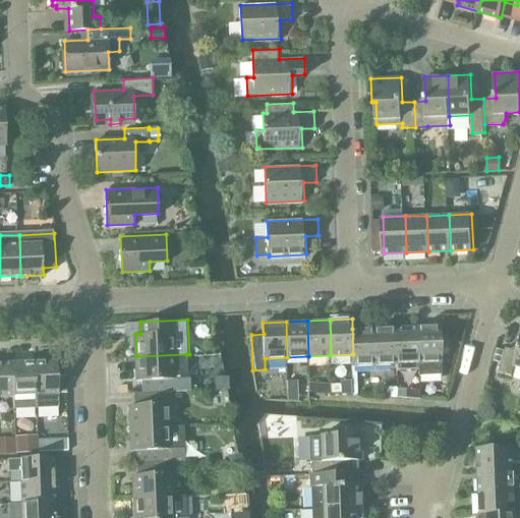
[(418,327),(419,362),(419,375),(443,373),(442,361),(441,326),(418,327)]
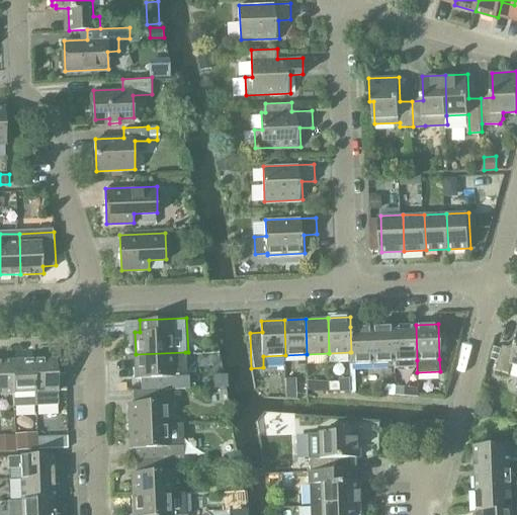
[(373,361),(395,361),(394,325),(371,326),(373,361)]
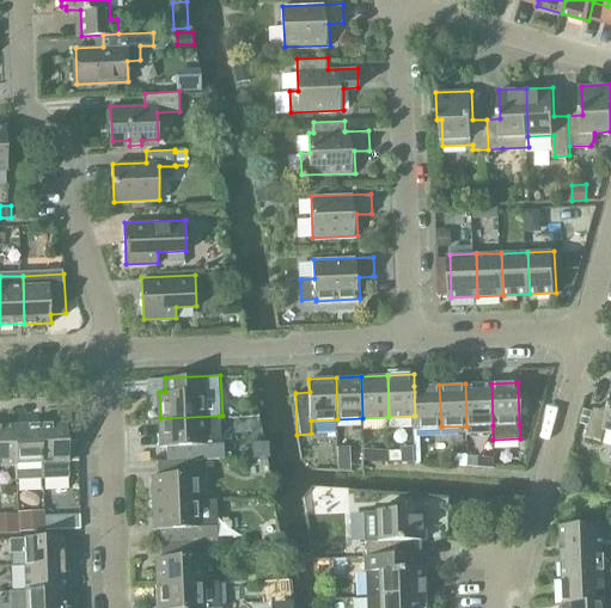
[(465,384),(466,427),(493,425),(492,384),(465,384)]
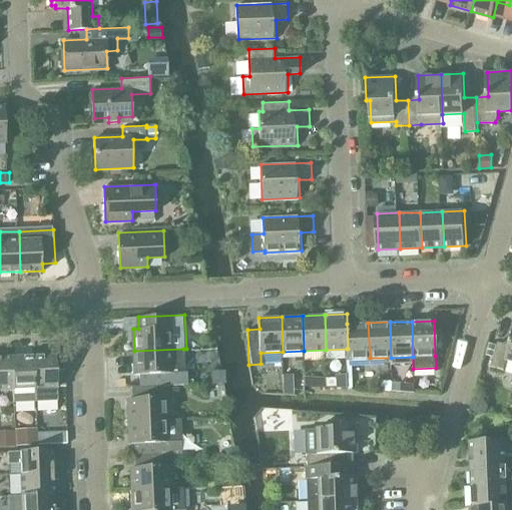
[(370,358),(368,323),(347,324),(348,349),(347,349),(348,359),(370,358)]
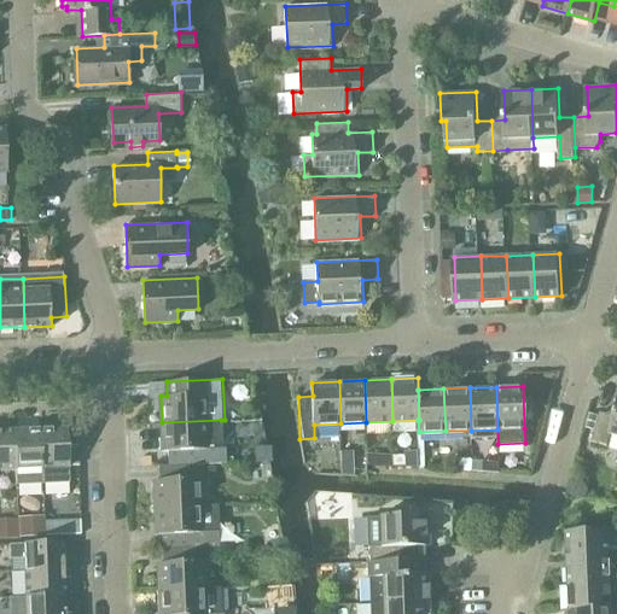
[(616,414),(601,410),(594,439),(609,444),(612,432),(616,433),(616,414)]
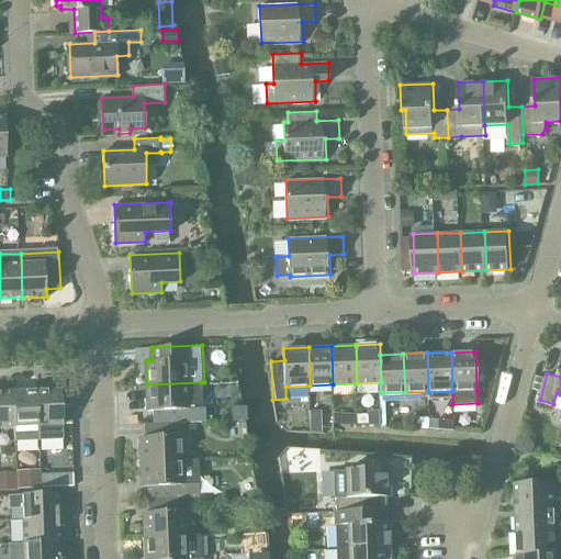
[(155,422),(179,422),(203,421),(201,382),(147,384),(148,410),(154,409),(155,422)]
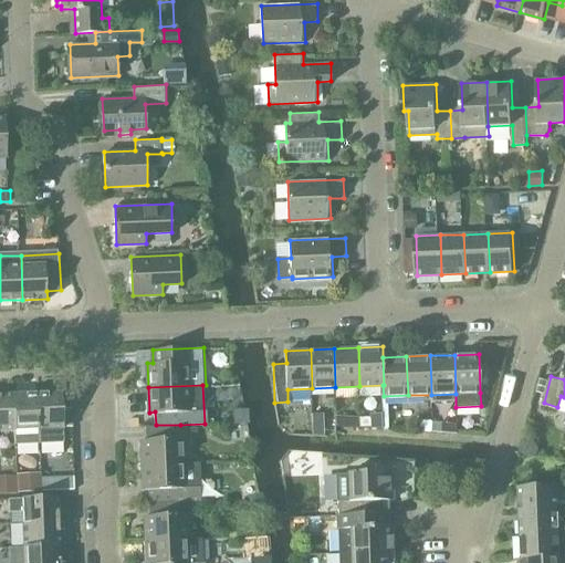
[(63,391),(38,392),(40,428),(51,427),(51,438),(65,438),(64,427),(64,423),(72,423),(71,405),(63,405),(63,391)]
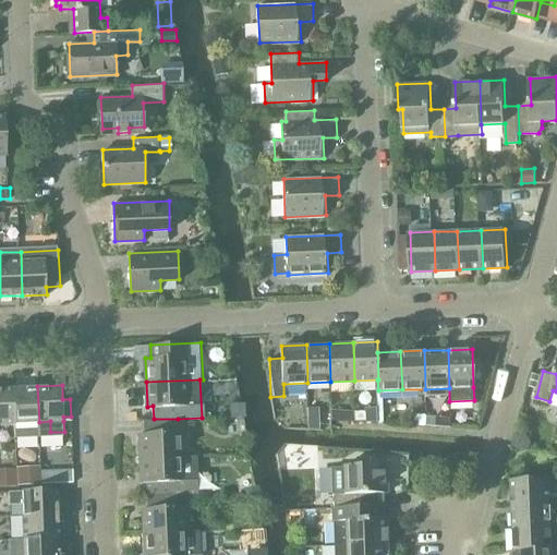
[(15,423),(39,422),(37,386),(14,387),(15,423)]
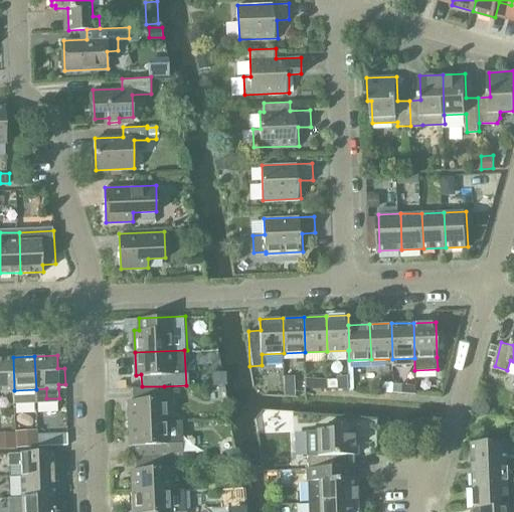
[(0,390),(14,390),(13,357),(0,357),(0,390)]
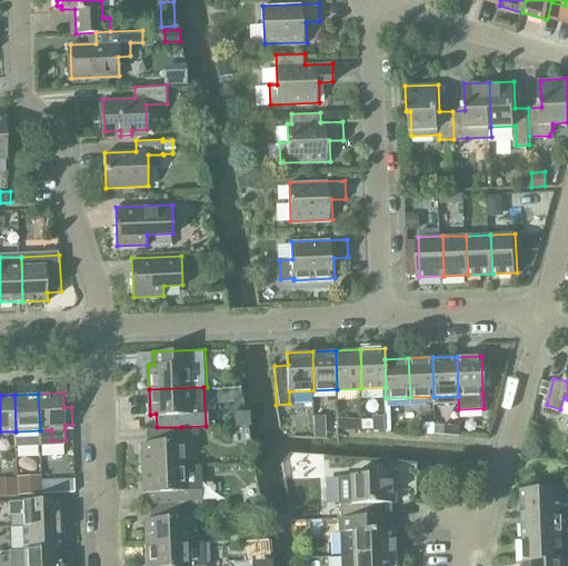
[(352,411),(337,411),(337,424),(352,424),(352,411)]
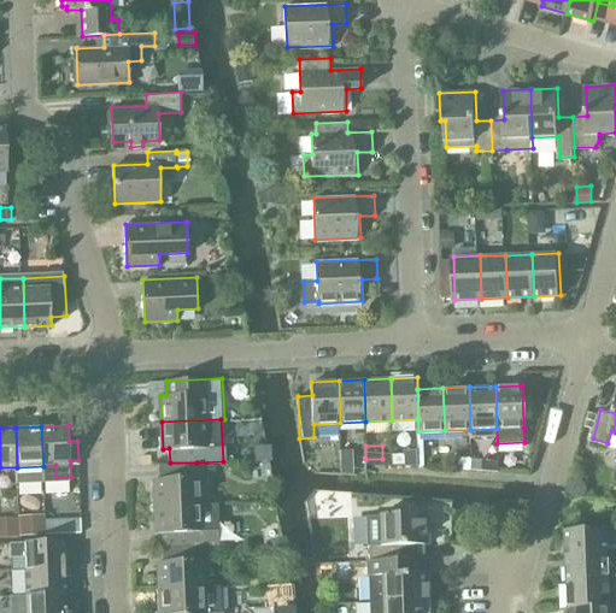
[(340,460),(353,459),(352,448),(340,449),(340,460)]
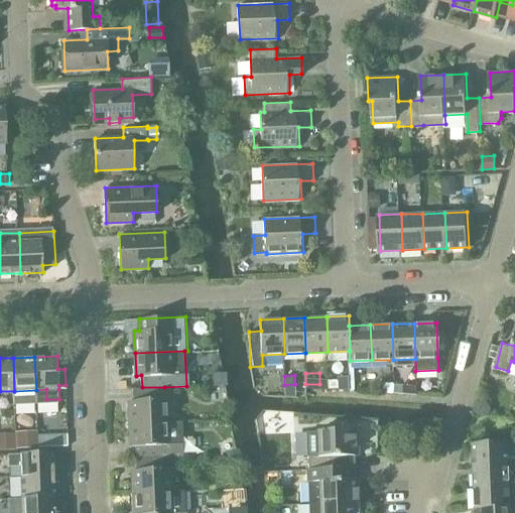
[(338,378),(328,379),(328,388),(338,387),(338,378)]
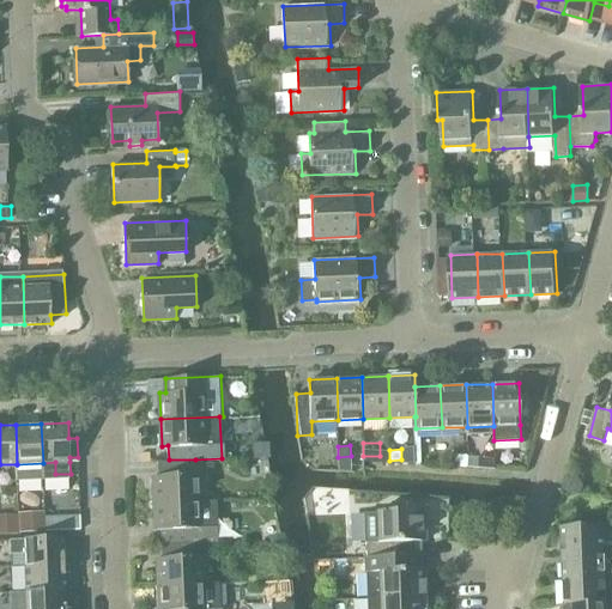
[(468,454),(454,452),(454,464),(468,466),(468,454)]
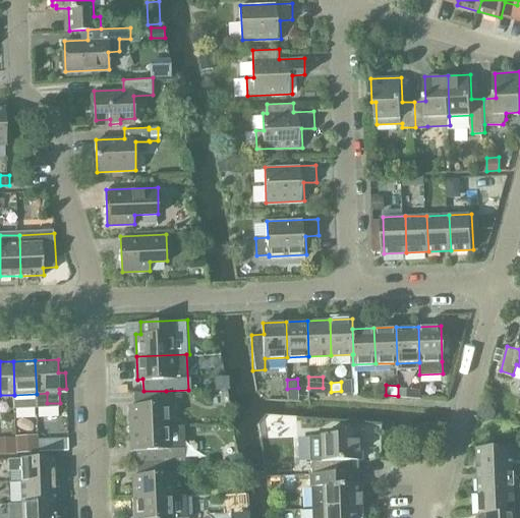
[(419,389),(406,388),(406,397),(419,398),(419,389)]
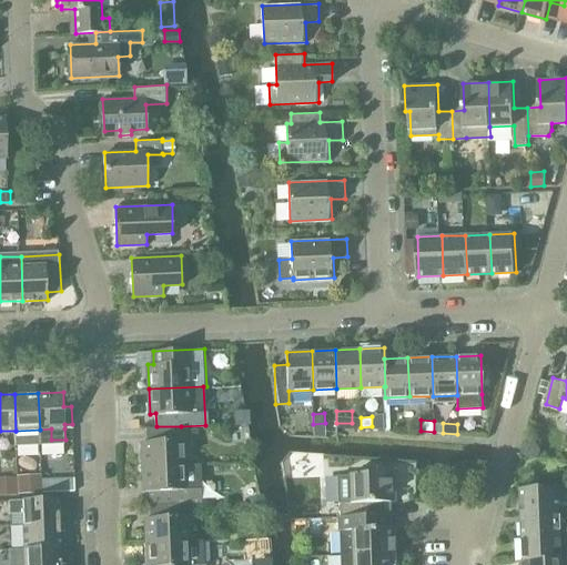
[(181,426),(157,426),(148,427),(148,441),(142,441),(143,465),(186,464),(185,439),(181,439),(181,426)]
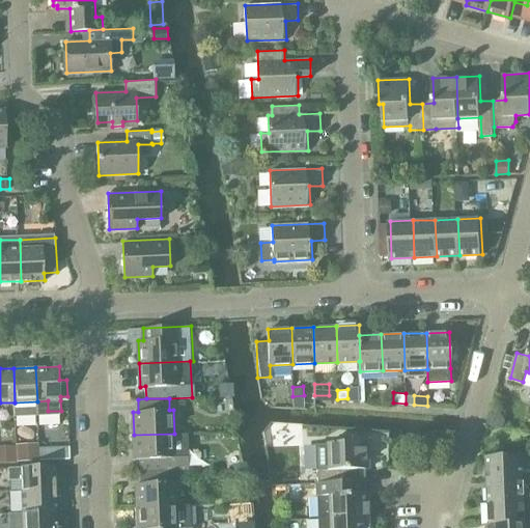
[(141,471),(166,469),(188,468),(187,455),(186,433),(174,434),(134,435),(135,459),(140,457),(141,471)]
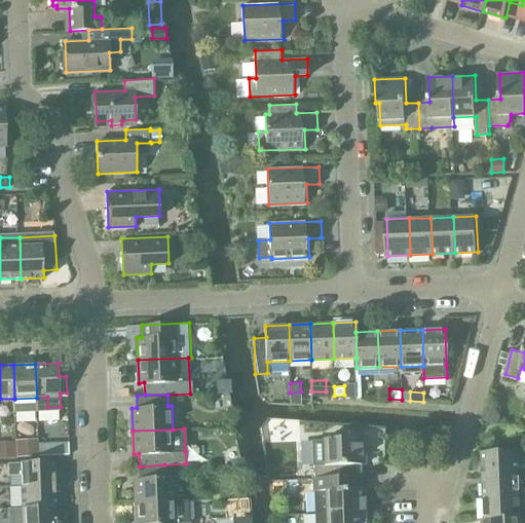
[(315,477),(341,477),(341,464),(366,463),(365,433),(341,434),(341,438),(325,439),(325,453),(315,453),(315,464),(315,477)]
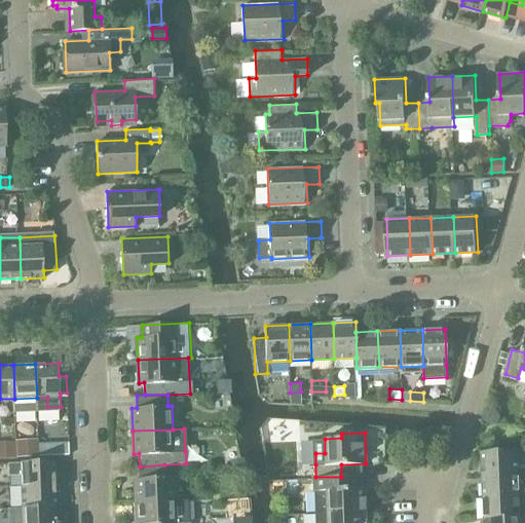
[(39,443),(39,455),(69,454),(68,442),(39,443)]
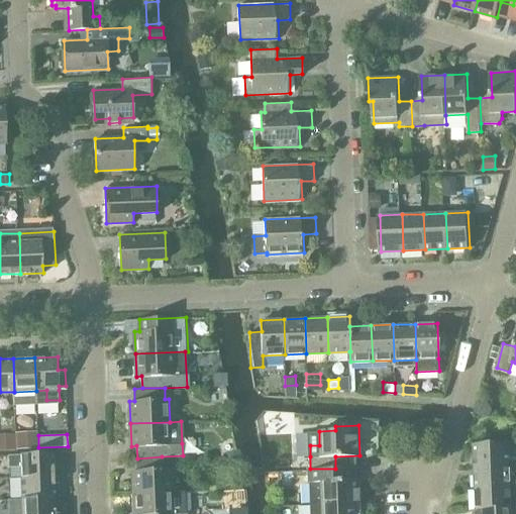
[(16,438),(17,448),(38,447),(38,435),(37,437),(16,438)]
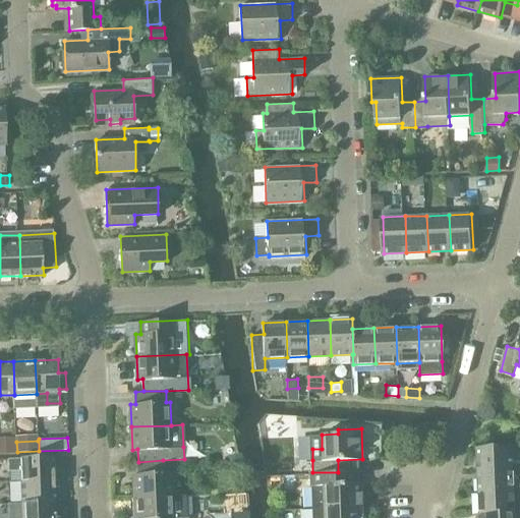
[(0,452),(17,452),(16,442),(5,443),(5,442),(0,441),(0,452)]
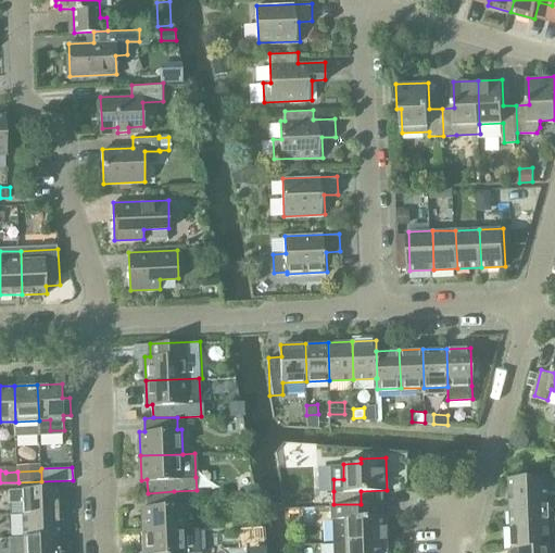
[(512,501),(550,500),(550,476),(511,477),(512,501)]
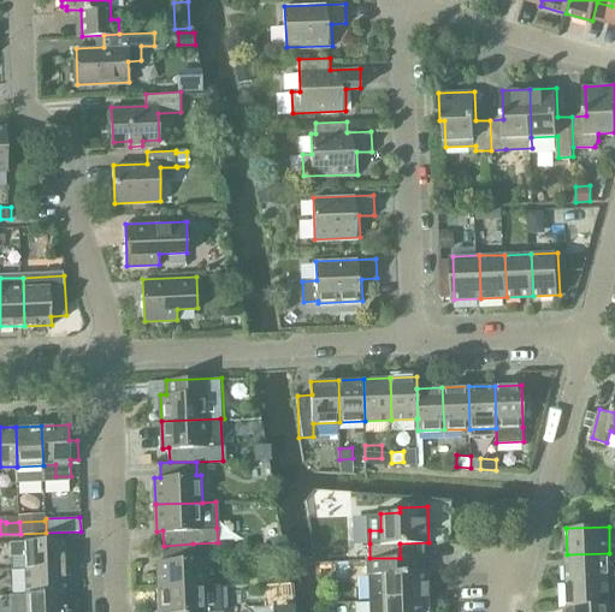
[(27,568),(65,565),(64,539),(15,541),(15,556),(25,554),(27,568)]
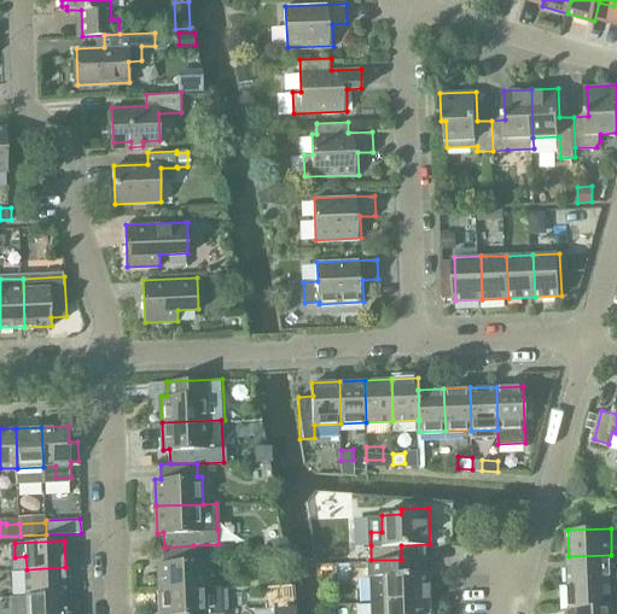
[(193,560),(193,545),(164,548),(164,562),(158,562),(159,589),(207,586),(205,560),(193,560)]
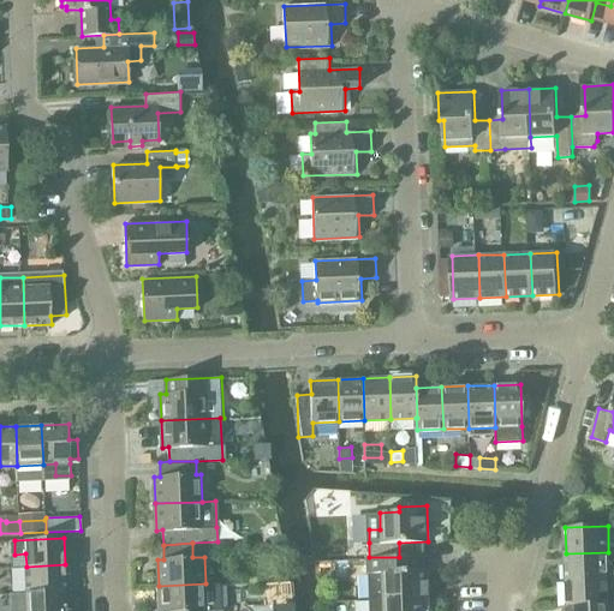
[(567,580),(613,577),(613,551),(608,552),(566,553),(567,580)]
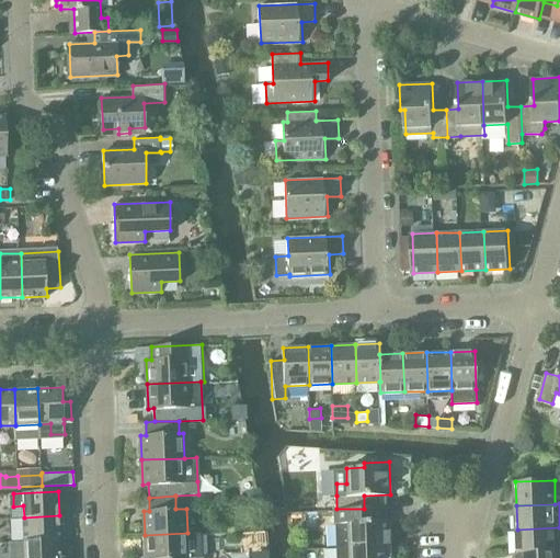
[(336,509),(338,547),(392,545),(391,521),(365,521),(364,509),(336,509)]
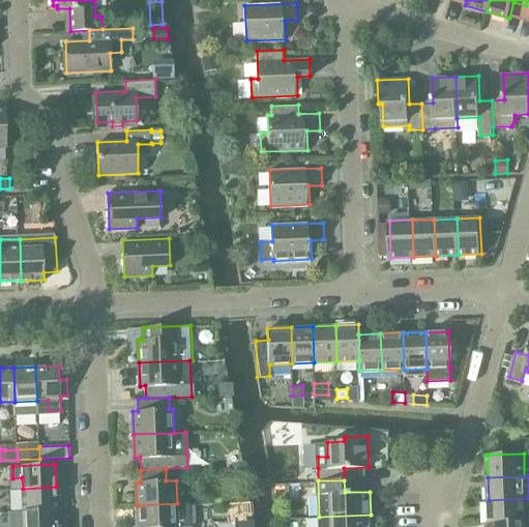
[(24,510),(57,509),(56,487),(23,489),(24,510)]
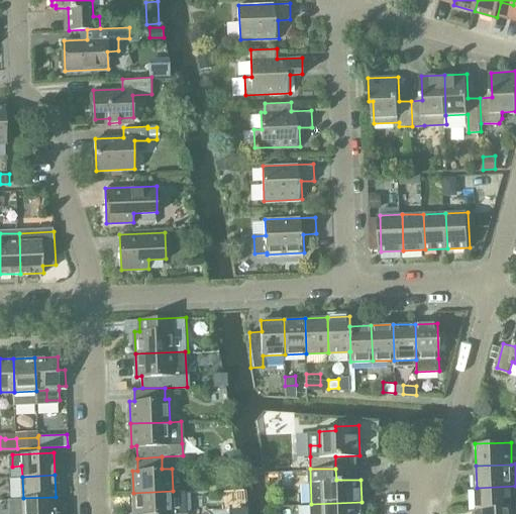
[(515,486),(477,488),(478,510),(515,508),(515,486)]
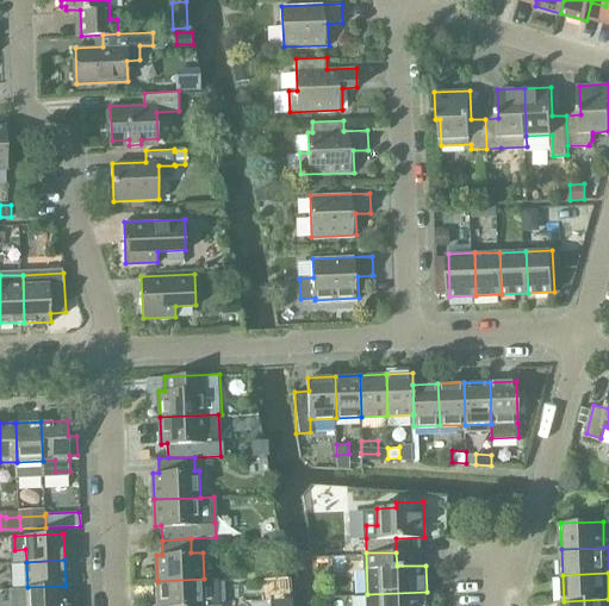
[(291,576),(275,578),(277,594),(292,593),(291,576)]
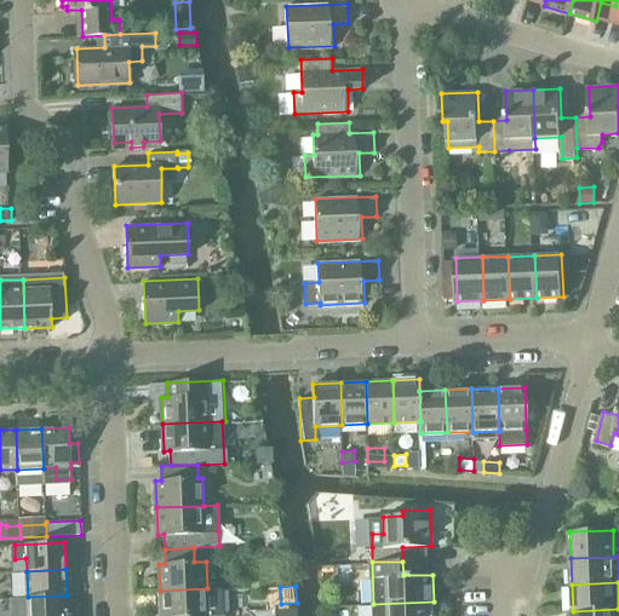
[(217,588),(207,588),(160,591),(160,615),(202,615),(204,615),(219,615),(217,588)]
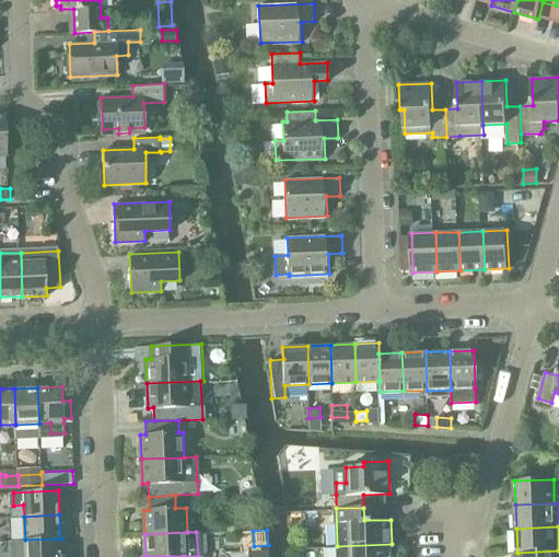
[(60,556),(60,538),(25,540),(8,541),(8,556),(60,556)]
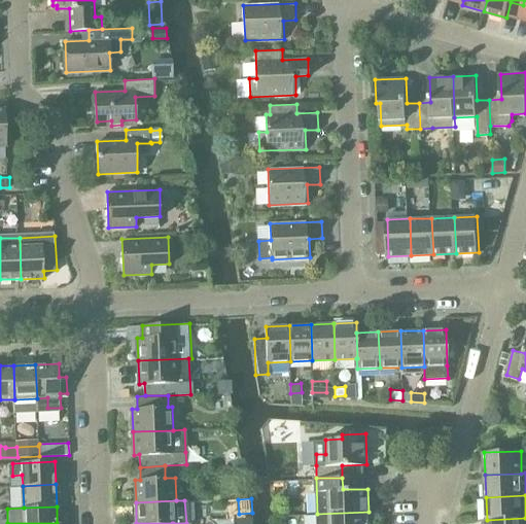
[(369,523),(369,512),(317,514),(317,523),(369,523)]
